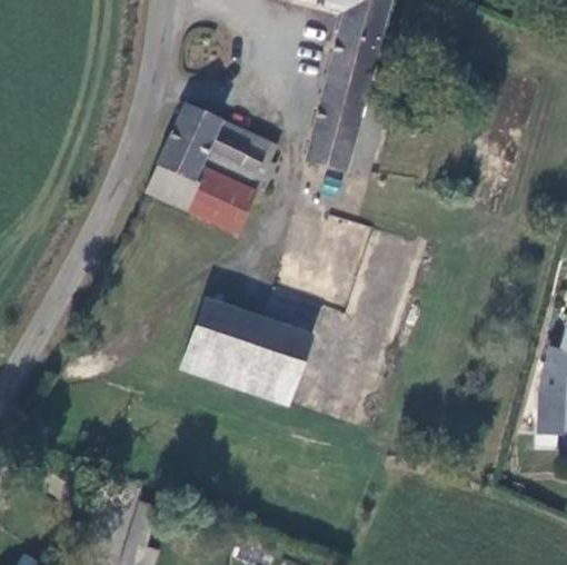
[(295,0),(341,11),(306,160),(368,179),(377,145),(354,135),(360,102),(374,42),(384,0),(295,0)]
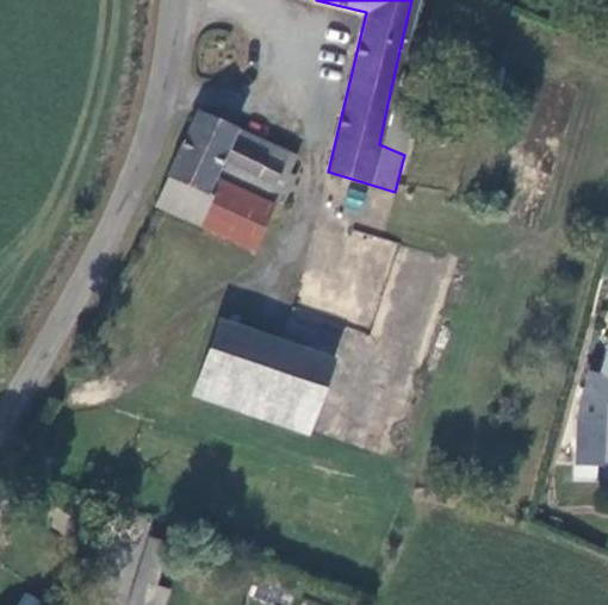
[(198,106),(168,176),(206,192),(213,181),(216,170),(285,199),(296,175),(290,172),(297,153),(268,142),(265,151),(230,136),(236,124),(198,106)]
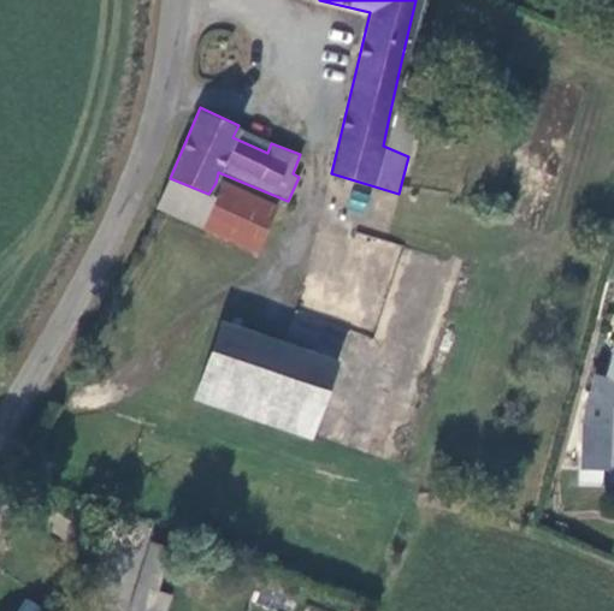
[(418,117),(390,111),(383,146),(408,156),(418,117)]
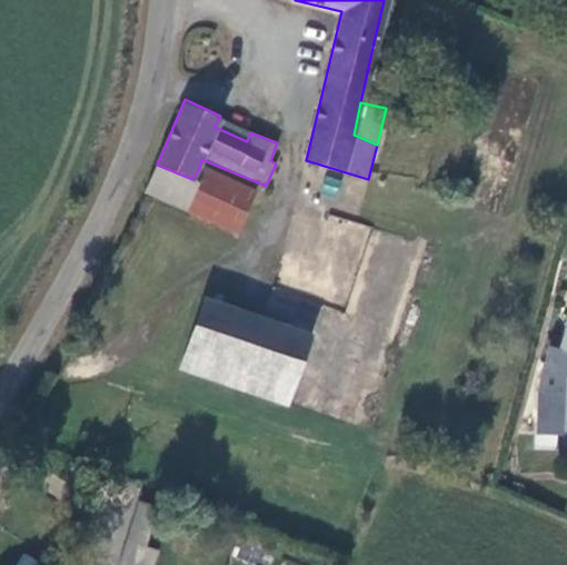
[(157,165),(143,192),(188,208),(199,180),(192,179),(157,165)]
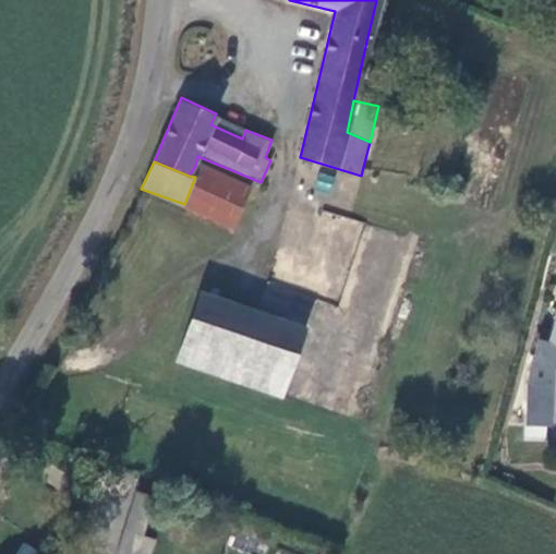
[(195,177),(184,204),(228,226),(249,184),(195,166),(189,176),(195,177)]
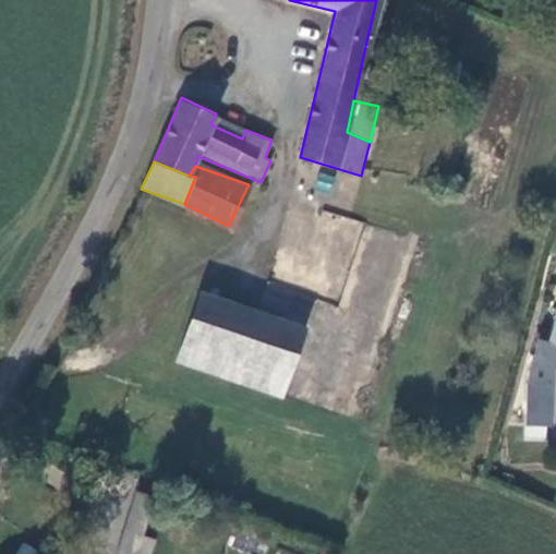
[(303,328),(202,291),(180,354),(282,392),(303,328)]
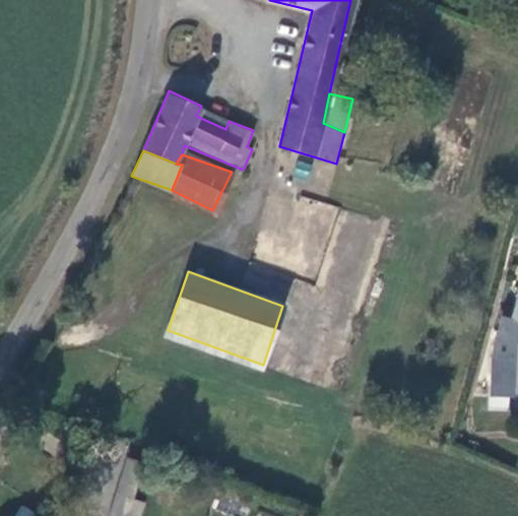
[(517,296),(515,308),(506,304),(494,357),(513,358),(515,340),(517,341),(517,296)]
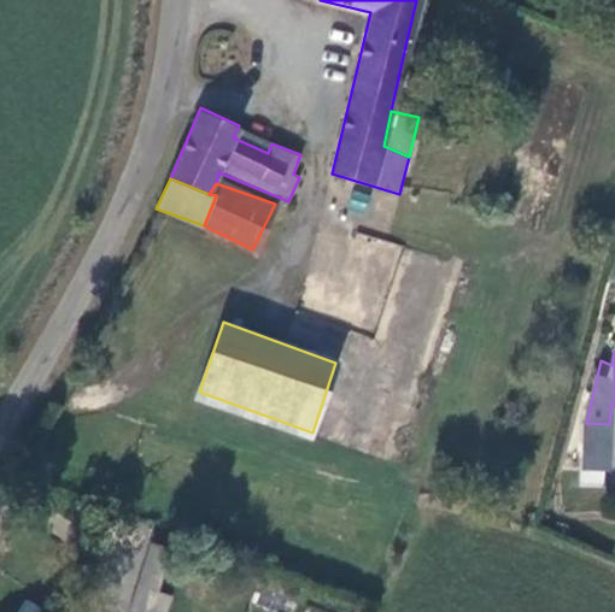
[(586,423),(580,480),(604,480),(609,424),(586,423)]
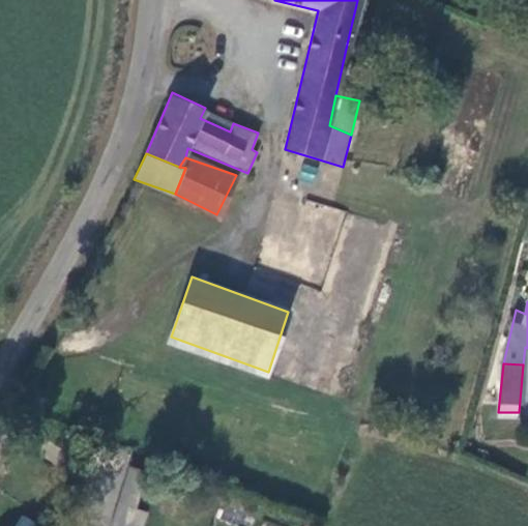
[(114,525),(145,525),(148,507),(140,506),(147,465),(125,461),(114,525)]
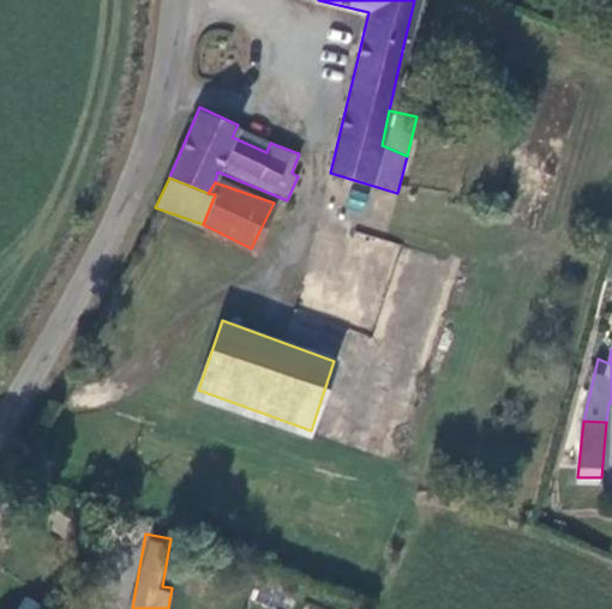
[(28,590),(16,608),(37,608),(43,600),(28,590)]
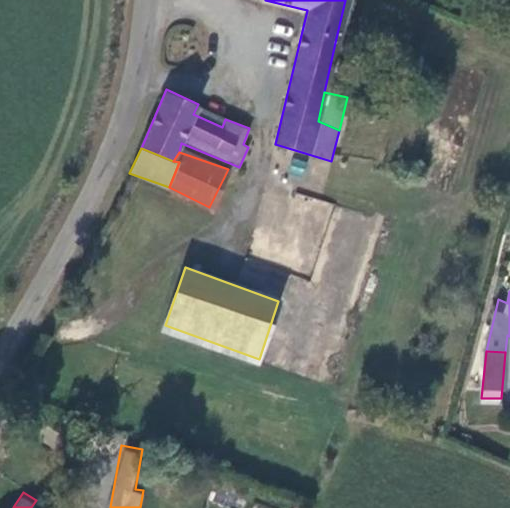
[(280,507),(255,499),(252,507),(280,507)]
